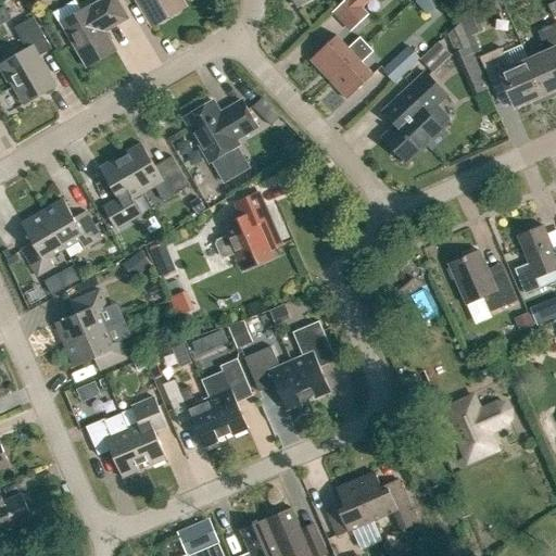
[(76,0),(74,0),(52,13),(59,24),(62,23),(88,67),(116,51),(104,32),(127,19),(115,0),(102,0),(90,8),(90,7),(83,11),(76,0)]
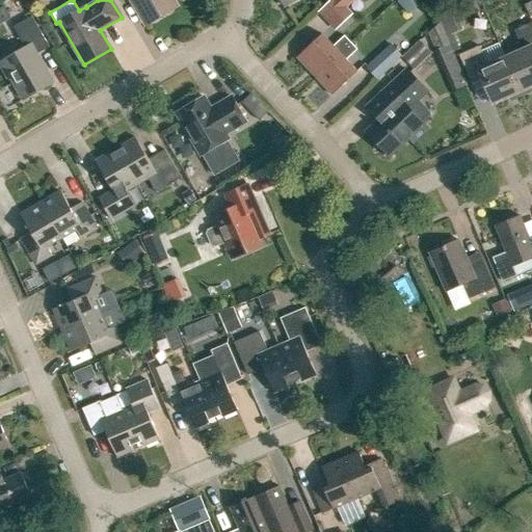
[(132,0),(143,20),(174,2),(173,0),(132,0)]
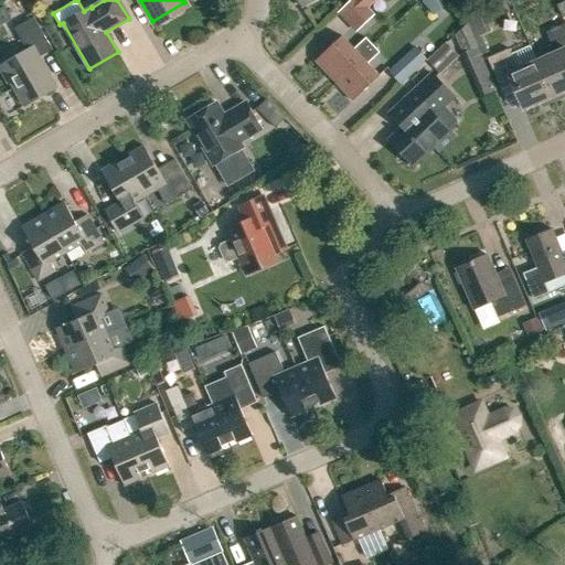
[(352,0),(340,11),(358,32),(377,14),(371,7),(377,0),(352,0)]
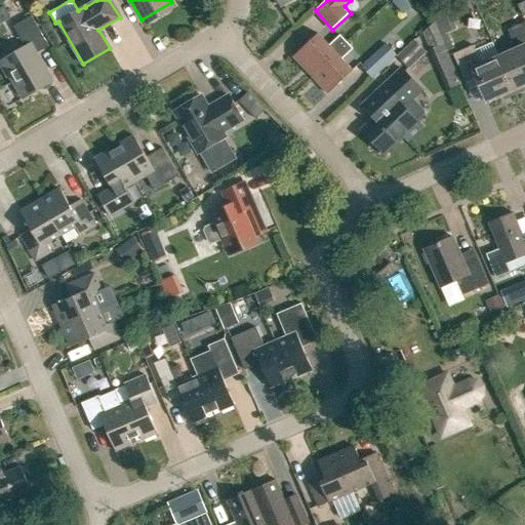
[(3,8),(0,9),(0,22),(8,17),(3,8)]
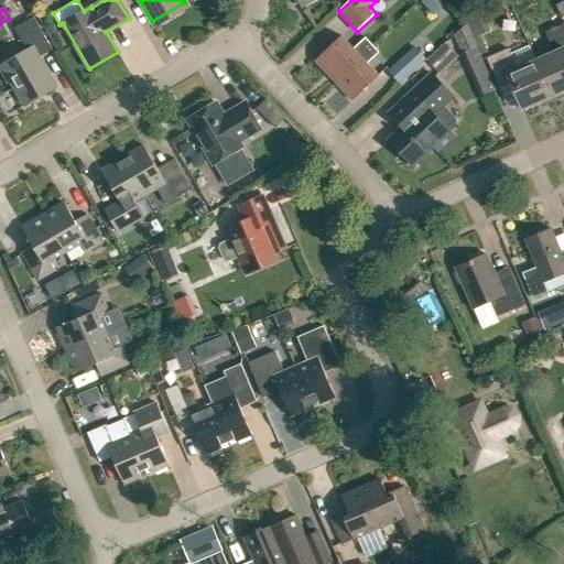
[(0,68),(8,83),(10,82),(24,106),(56,87),(39,57),(52,50),(33,18),(14,29),(26,50),(0,65),(0,68)]
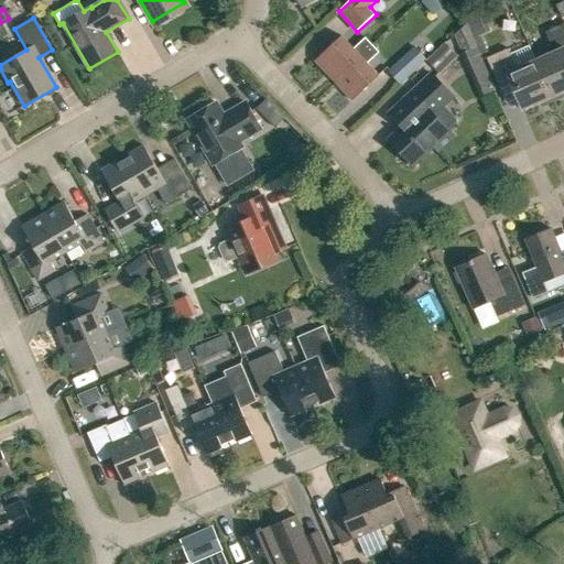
[(535,60),(552,97),(563,91),(563,23),(545,32),(554,52),(535,60)]
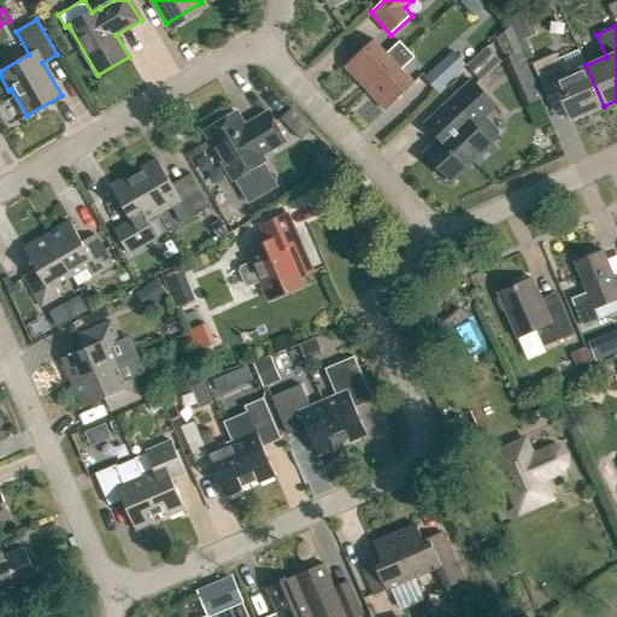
[(542,101),(511,28),(497,39),(526,109),(542,101)]
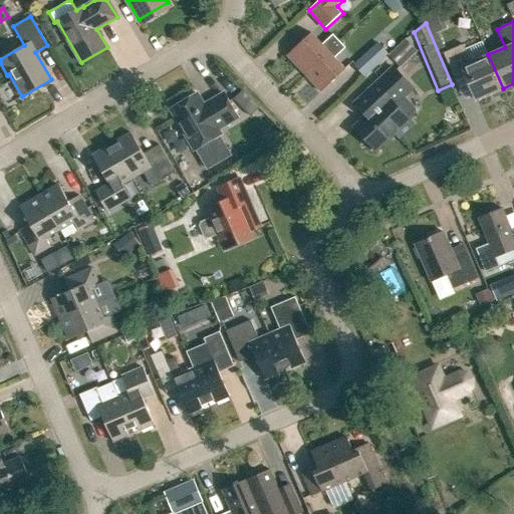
[(287,55),(304,73),(338,41),(332,34),(322,44),(311,33),(287,55)]
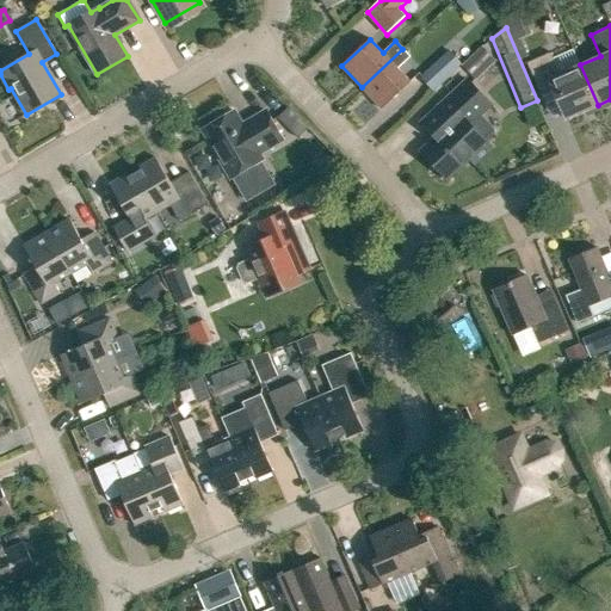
[(481,47),(461,66),(475,80),(494,61),(481,47)]
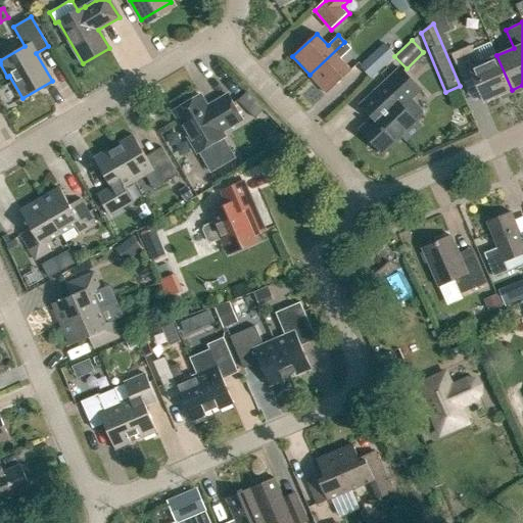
[(310,75),(327,93),(351,70),(340,58),(351,48),(344,42),(310,75)]
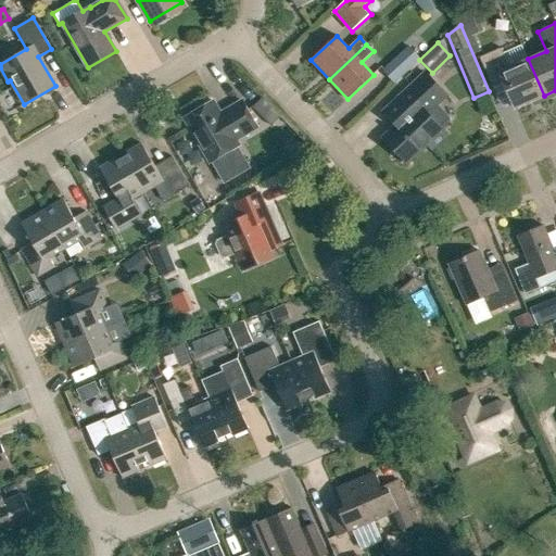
[(419,58),(409,47),(383,70),(394,81),(419,58)]
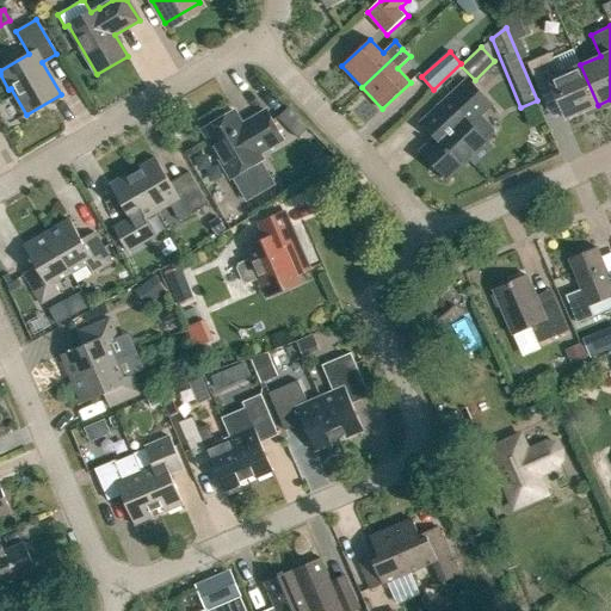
[(553,88),(566,119),(598,105),(580,65),(560,74),(550,53),(526,62),(541,94),(553,88)]
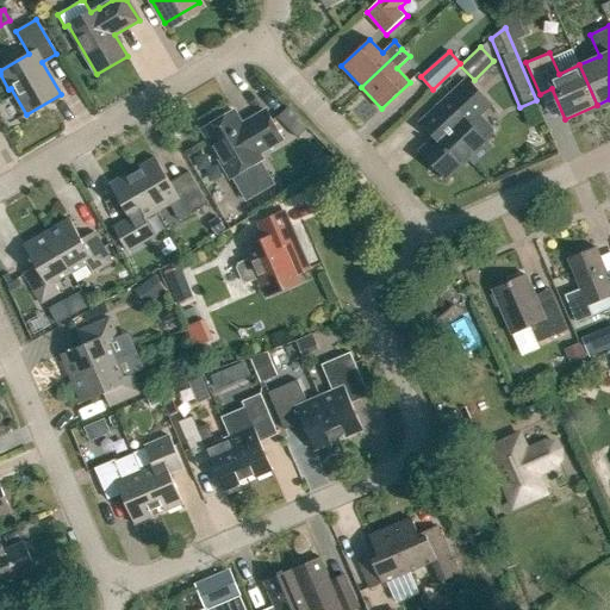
[(421,150),(447,179),(493,135),(493,129),(479,114),(490,104),(467,80),(439,106),(452,122),(421,150)]
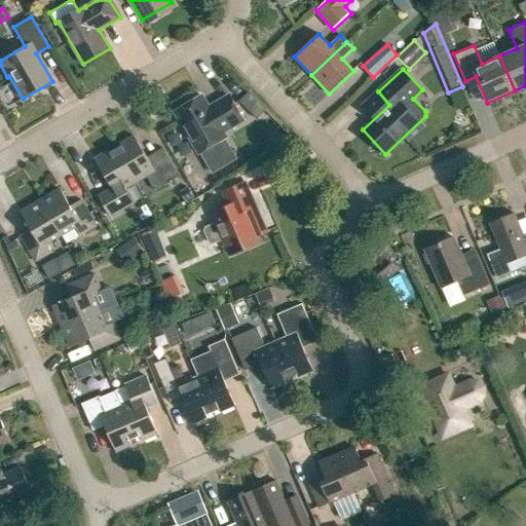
[(229,96),(209,107),(202,96),(175,112),(198,153),(226,137),(223,133),(243,120),(229,96)]
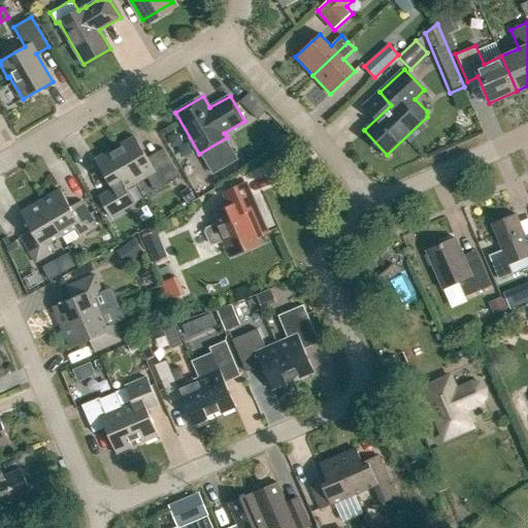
[(265,108),(255,98),(245,106),(256,117),(265,108)]
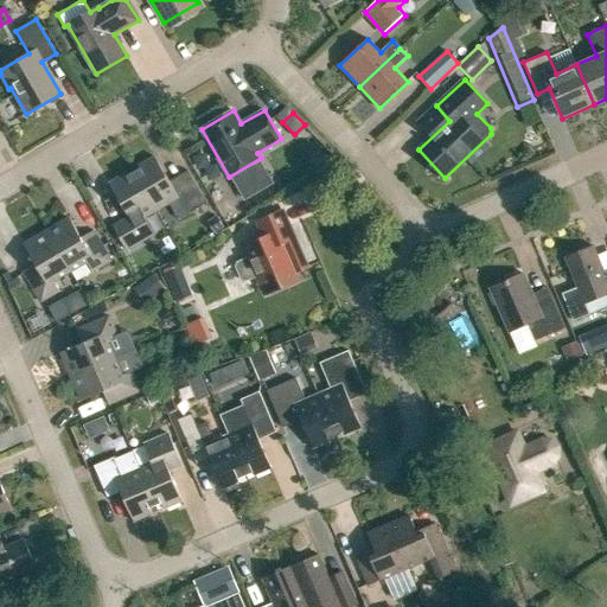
[(133,172),(157,211),(168,203),(179,219),(206,203),(187,171),(170,181),(154,157),(139,166),(140,168),(133,172)]
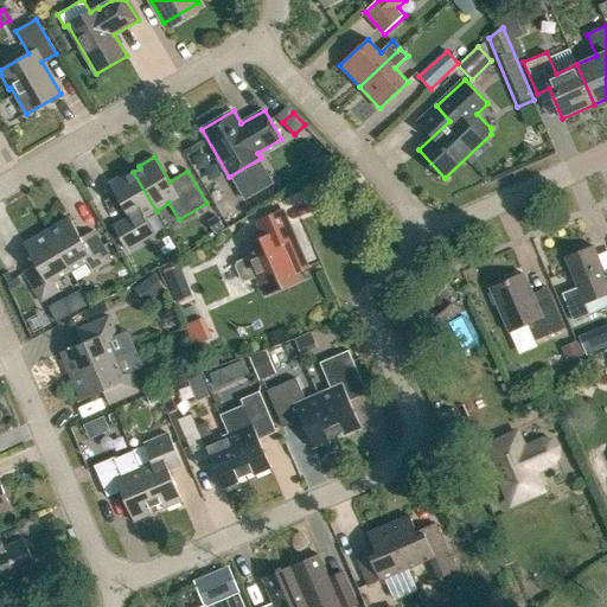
[(113,227),(127,250),(154,235),(145,218),(157,211),(133,172),(127,177),(126,173),(109,183),(129,217),(113,227)]
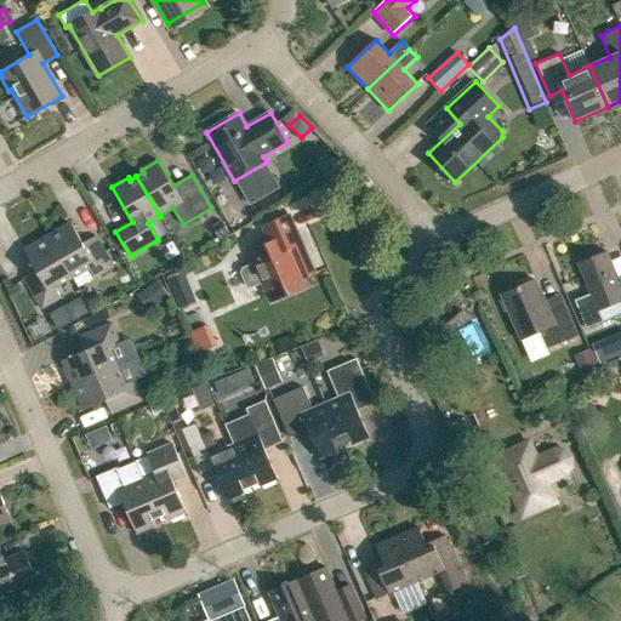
[(263,283),(272,301),(305,286),(301,279),(314,273),(290,216),(263,227),(271,243),(250,252),(255,263),(243,268),(240,273),(246,286),(251,289),(263,283)]
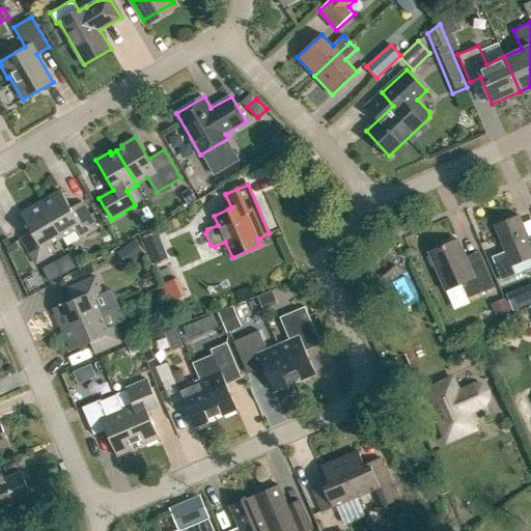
[(190,189),(182,193),(188,203),(196,198),(190,189)]
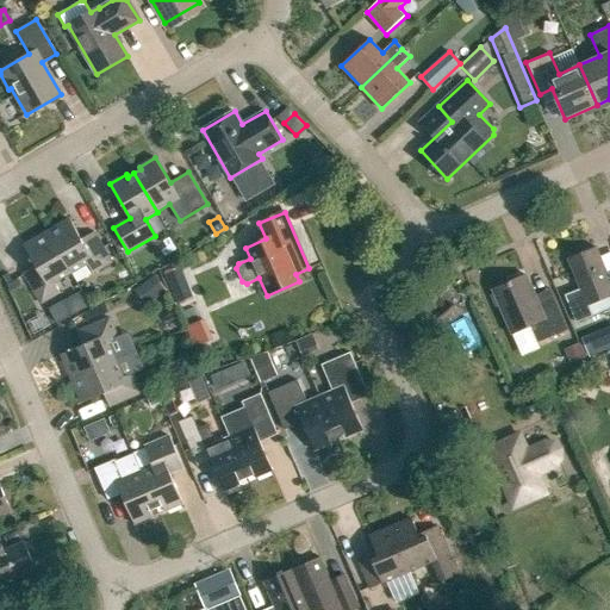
[(47,232),(70,273),(87,263),(93,273),(111,262),(93,231),(81,238),(69,218),(47,232)]
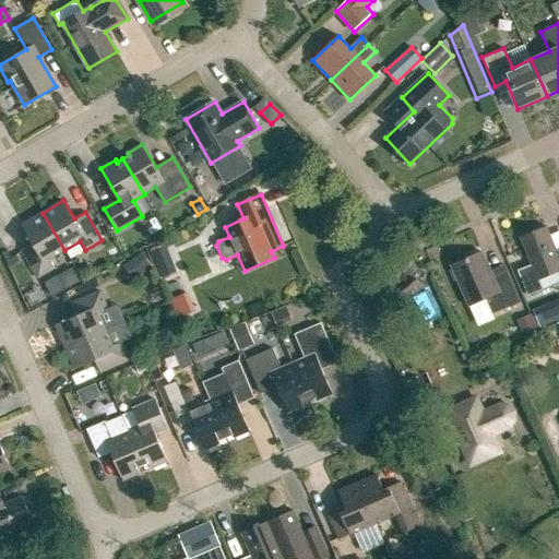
[(22,250),(38,277),(55,268),(49,259),(64,250),(43,213),(22,225),(33,244),(22,250)]
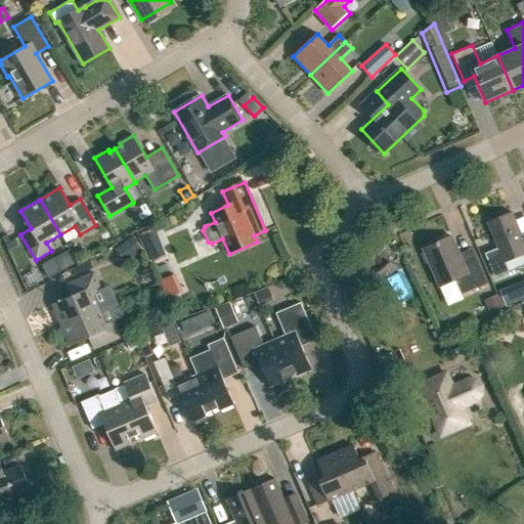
[(499,249),(487,254),(496,277),(523,266),(523,238),(523,239),(512,212),(488,222),(499,249)]
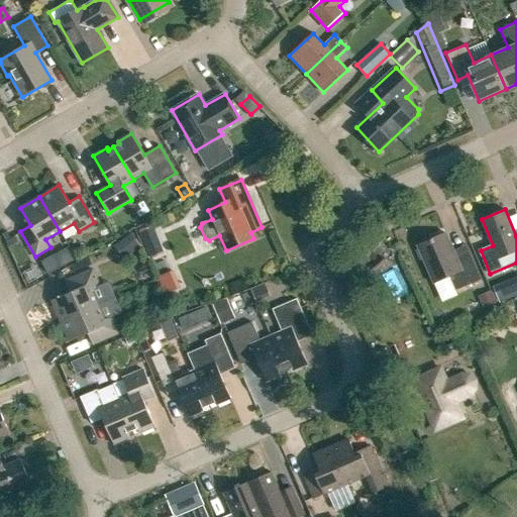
[(150,227),(140,232),(157,254),(150,227)]
